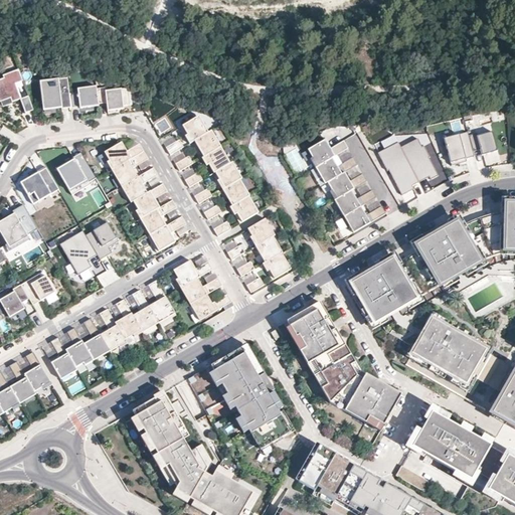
[(23,80),(19,69),(3,75),(5,77),(0,79),(0,102),(11,98),(12,102),(21,99),(26,113),(34,110),(29,96),(22,99),(16,83),(23,80)]
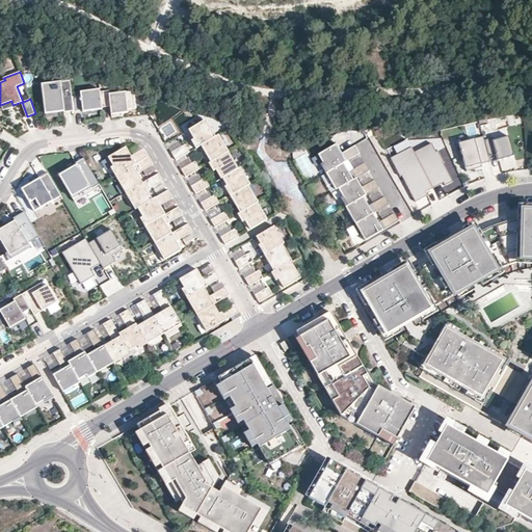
[(60,82),(42,84),(46,112),(63,110),(63,112),(74,110),(72,97),(70,82),(61,83),(60,82)]
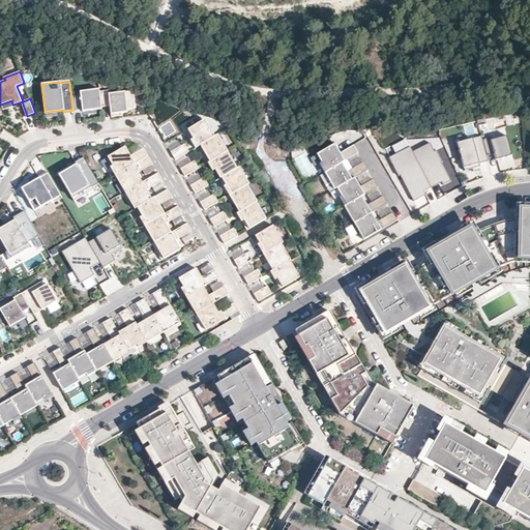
[(99,91),(99,89),(80,91),(81,95),(71,96),(74,110),(82,109),(83,111),(101,109),(101,107),(99,91)]
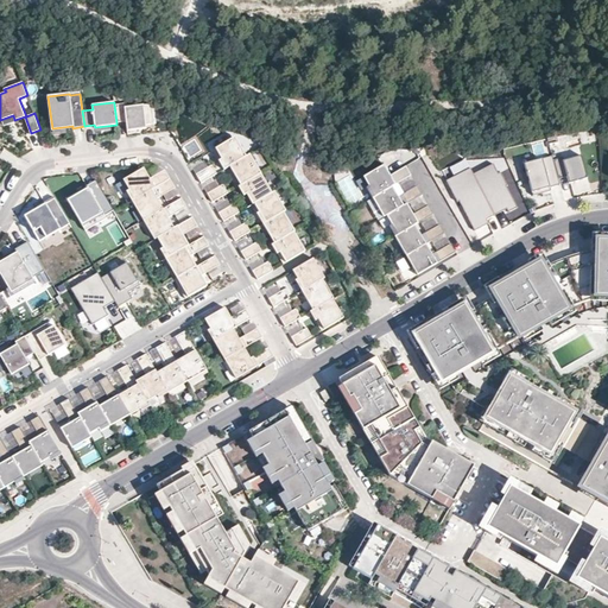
[(125,103),(114,105),(116,122),(126,121),(127,134),(140,132),(139,126),(154,124),(152,105),(125,107),(125,103)]
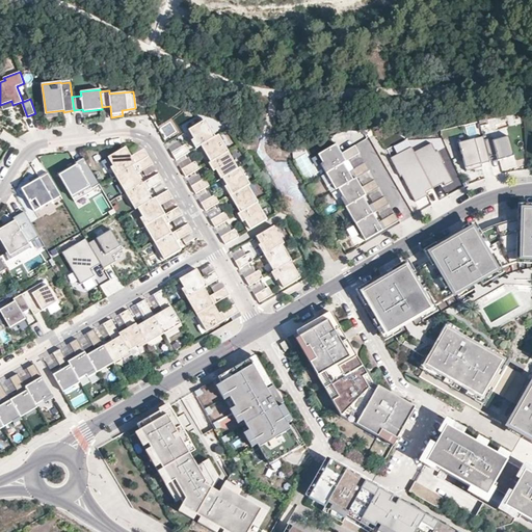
[(217,135),(208,118),(206,120),(216,136),(217,135)]
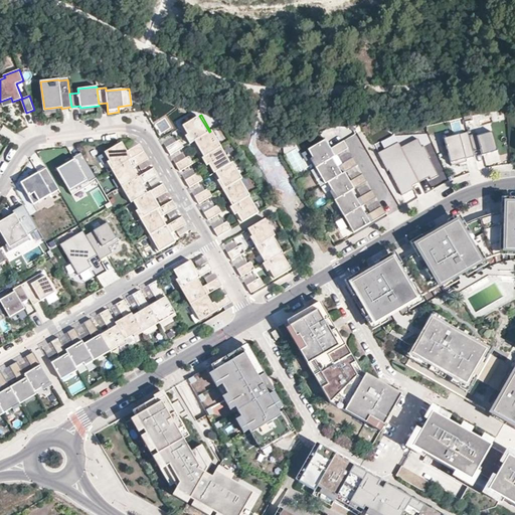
[(209,132),(199,116),(182,126),(192,142),(194,141),(209,132)]
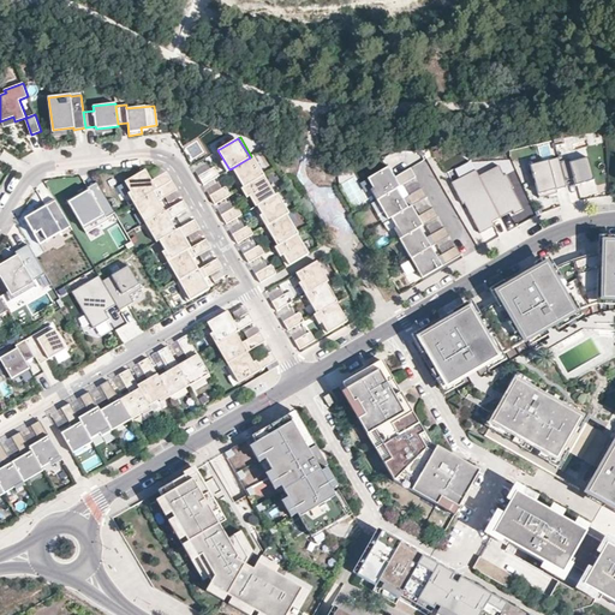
[(230,169),(218,150),(215,151),(226,172),(230,169)]
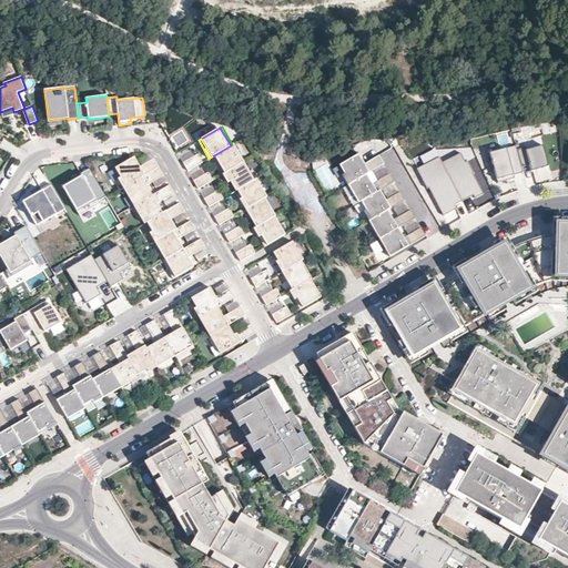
[(244,162),(239,152),(235,154),(231,145),(214,155),(220,164),(222,163),(227,172),(242,163),(244,162)]
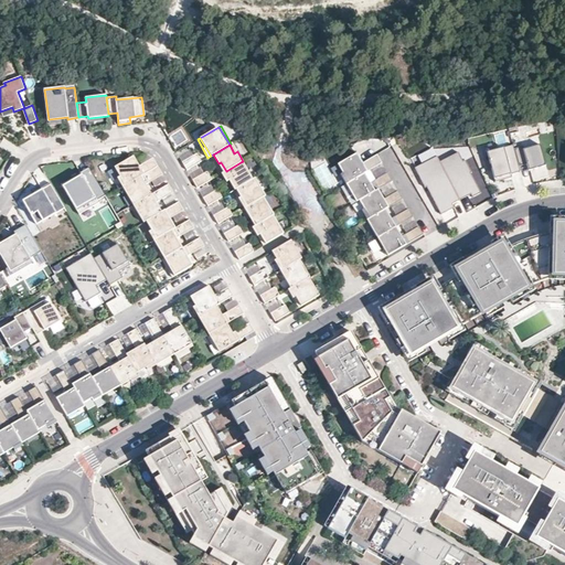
[(523,147),(514,149),(519,167),(528,164),(529,171),(546,166),(541,145),(523,149),(523,147)]
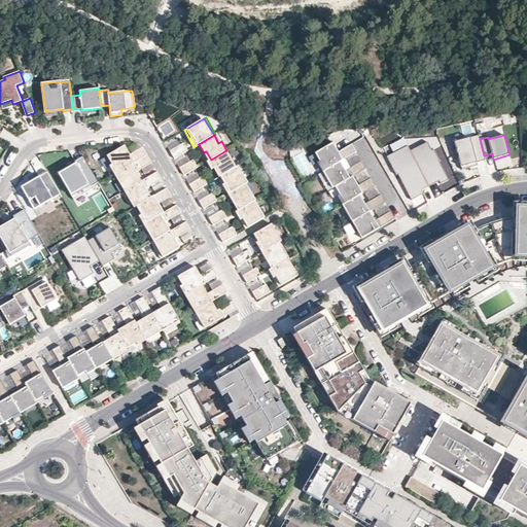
[(480,139),(479,136),(465,139),(454,142),(458,157),(461,170),(470,168),(478,166),(477,163),(486,160),(484,155),(480,139)]
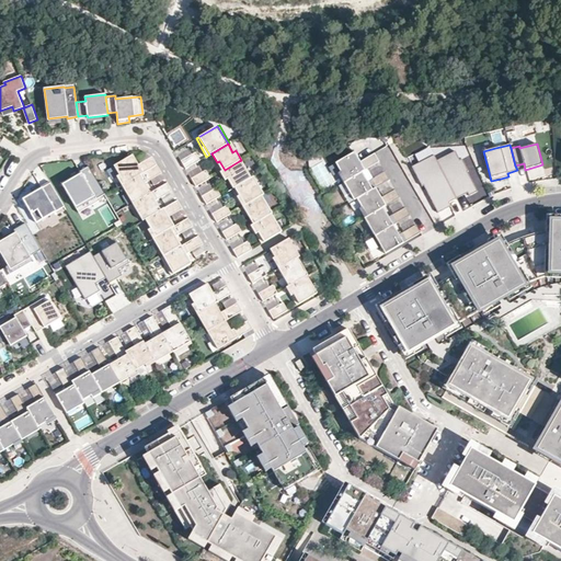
[(437,161),(457,198),(465,195),(462,191),(466,190),(468,193),(469,196),(478,192),(468,172),(469,172),(462,159),(460,160),(455,151),(437,161)]
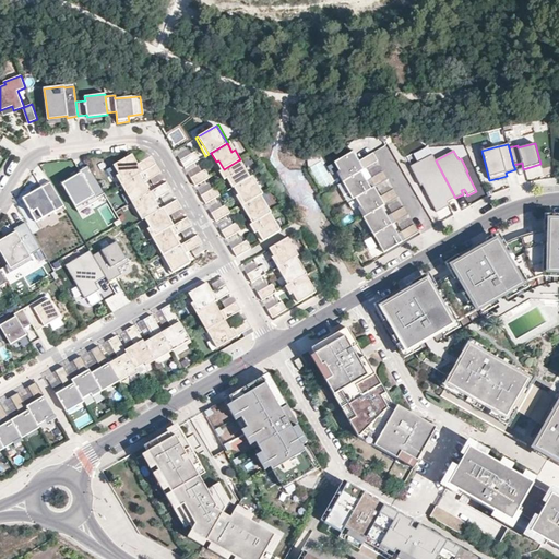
[(185,168),(199,159),(194,152),(180,161),(185,168)]
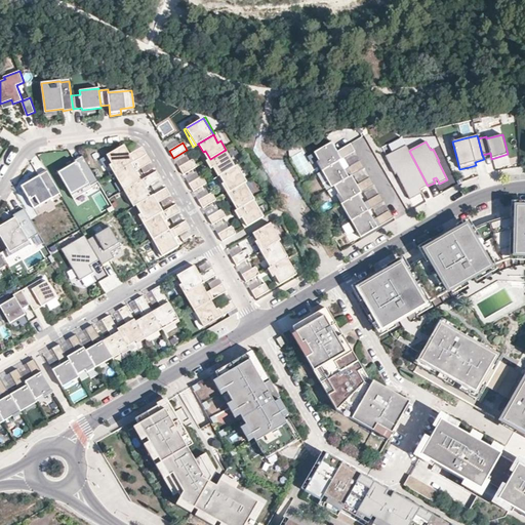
[(327,144),(313,152),(318,160),(316,161),(321,171),(324,169),(344,158),(355,152),(351,144),(334,153),(333,154),(327,144)]
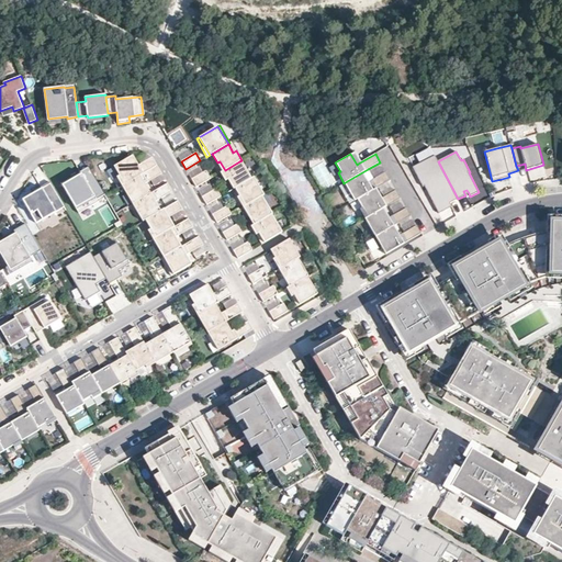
[(138,166),(133,156),(128,158),(134,168),(138,166)]
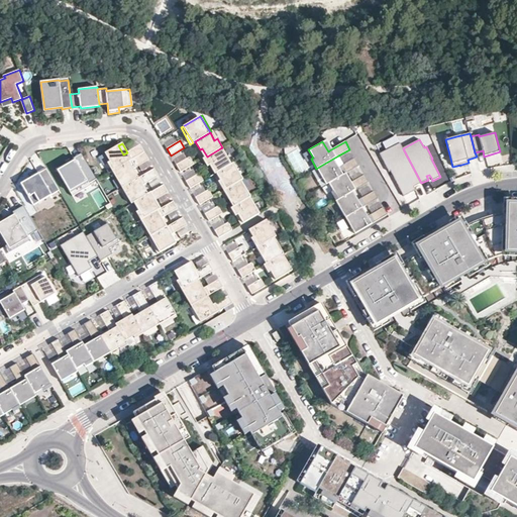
[(400,143),(380,153),(389,172),(391,171),(404,196),(412,192),(409,186),(412,184),(414,187),(421,183),(403,148),(400,143)]
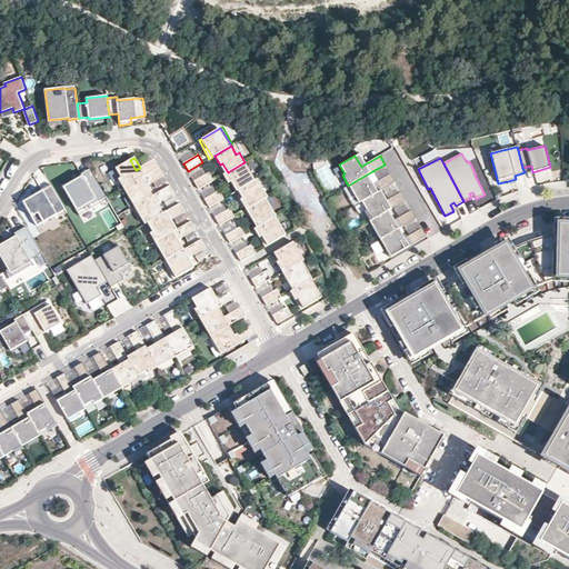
[(159,167),(155,159),(140,167),(140,168),(136,170),(130,160),(116,168),(121,178),(127,187),(159,167)]
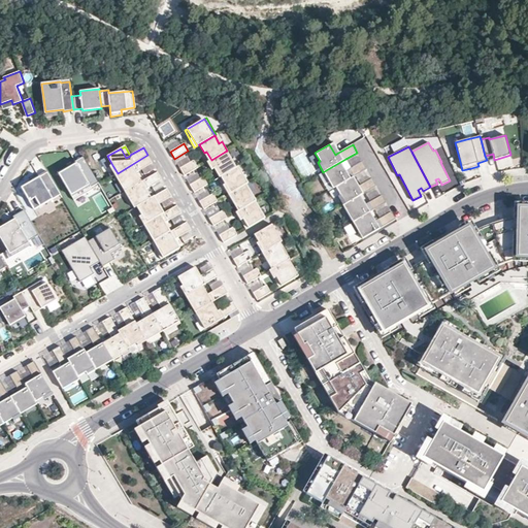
[(237,167),(227,151),(225,152),(234,168),(236,167),(237,167)]
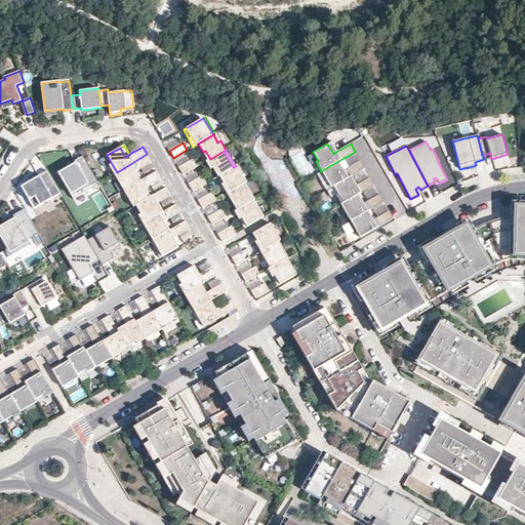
[(233,167),(224,151),(210,159),(208,160),(218,176),(219,175),(233,167)]
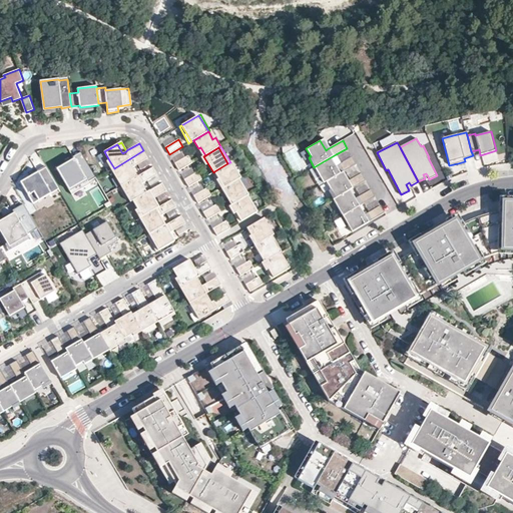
[(147,158),(143,150),(114,168),(123,184),(136,176),(130,168),(134,165),(147,158)]
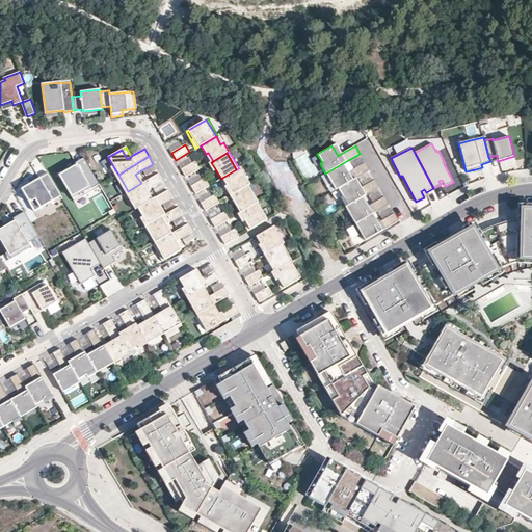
[(79,167),(87,162),(84,157),(76,162),(79,167)]
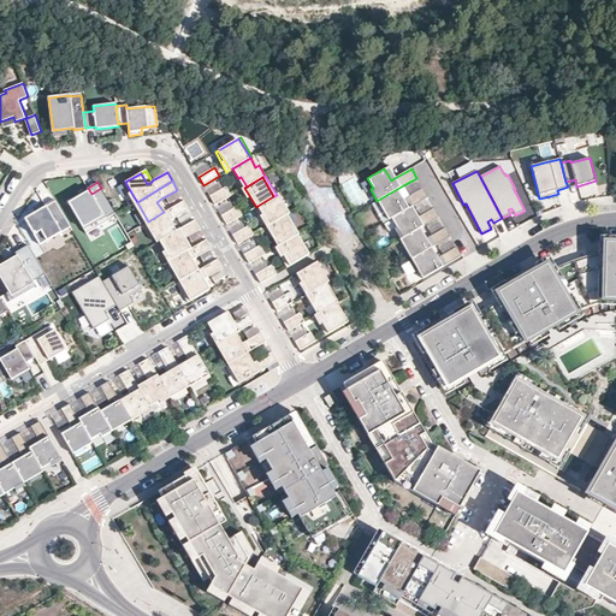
[(412,207),(427,197),(422,189),(409,196),(403,185),(380,199),(386,209),(384,212),(389,220),(391,219),(408,209),(412,207)]
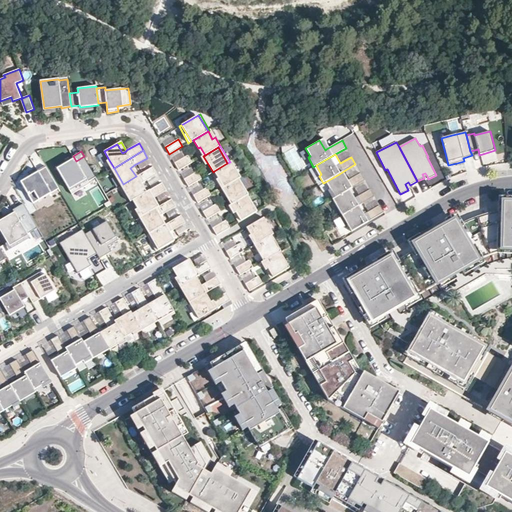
[(188,155),(174,163),(179,170),(192,162),(188,155)]
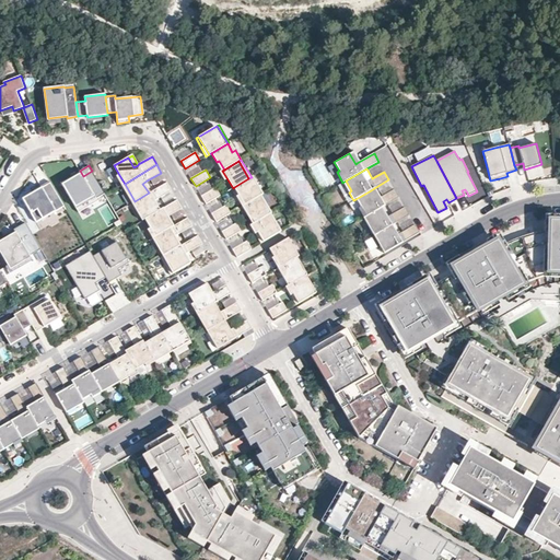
[(105,194),(92,171),(83,176),(80,171),(61,182),(79,212),(98,201),(96,198),(105,194)]
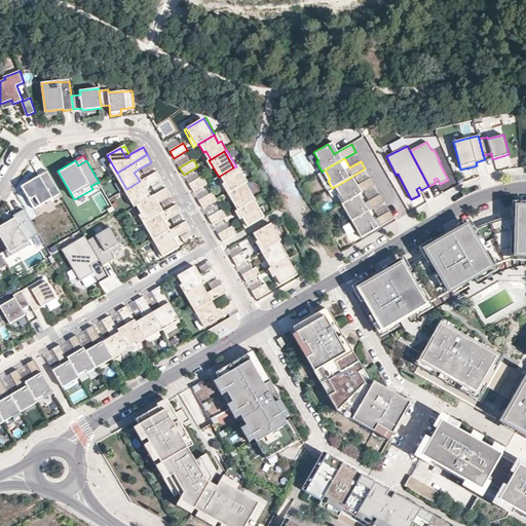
[(233,167),(220,176),(224,184),(222,184),(227,193),(242,185),(238,177),(240,175),(235,166),(233,167)]
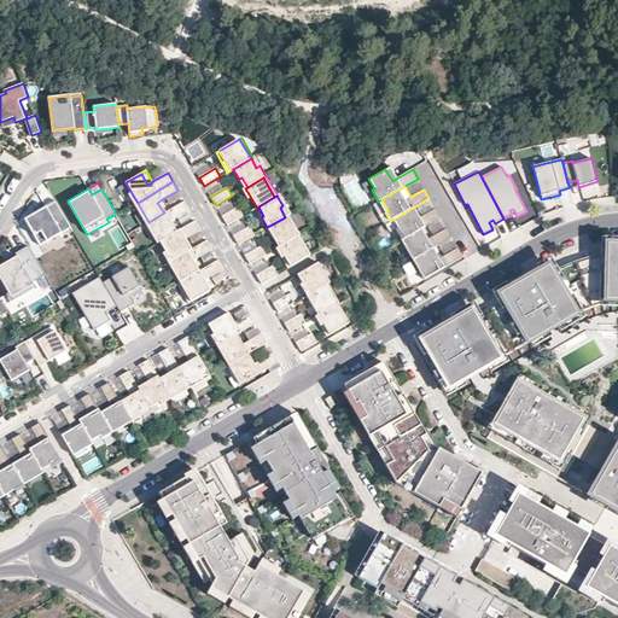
[(157,203),(164,213),(168,210),(162,199),(157,203)]
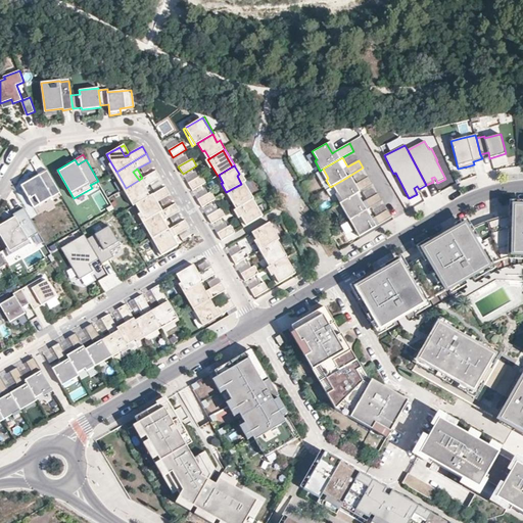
[(143,188),(160,178),(156,170),(142,178),(139,180),(126,188),(124,189),(128,196),(130,195),(136,204),(148,197),(143,188)]
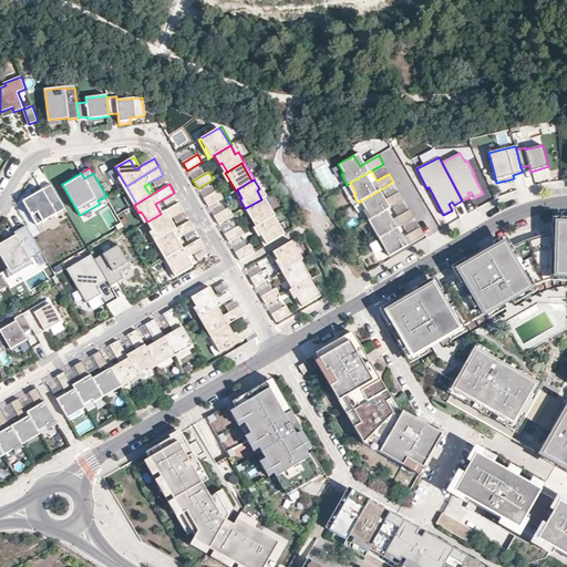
[(33,196),(23,202),(37,225),(65,209),(51,185),(42,191),(44,193),(34,198),(33,196)]
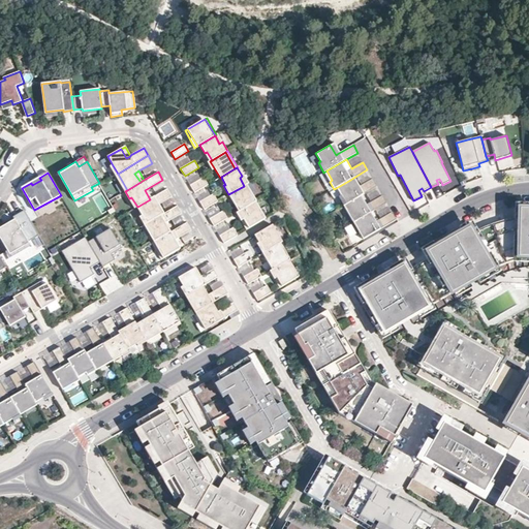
[(118,174),(115,175),(125,191),(127,190),(118,174)]
